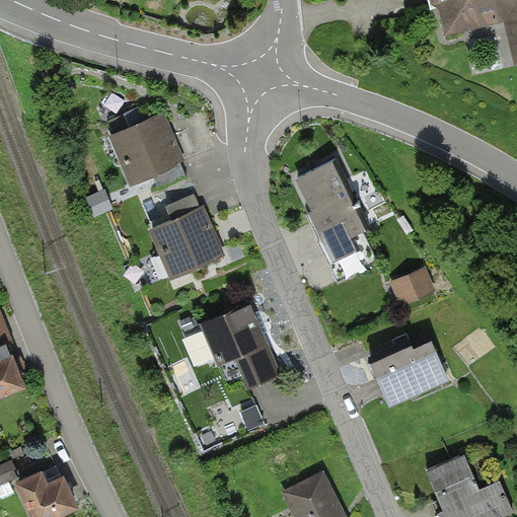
[(432,0),(441,35),(504,21),(514,69),(516,68),(516,0),(432,0)]
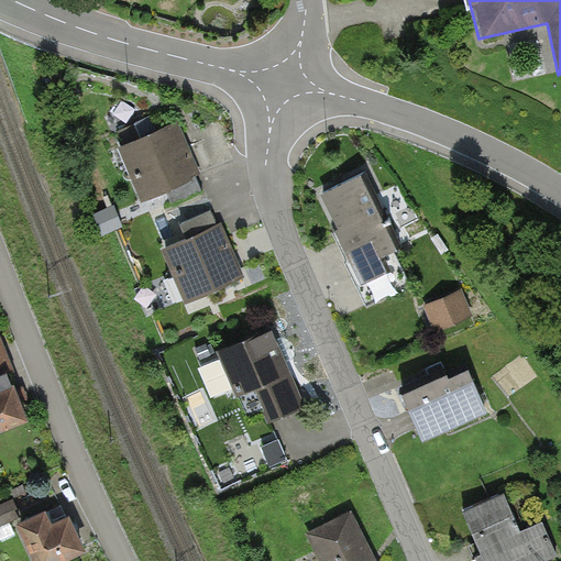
[(200,175),(177,122),(117,149),(139,201),(200,175)]
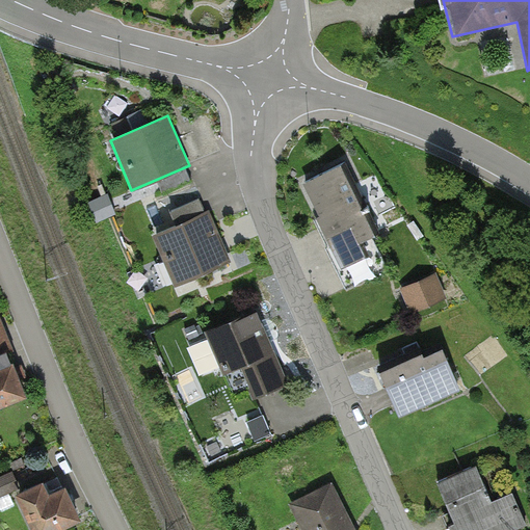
[(343,168),(306,184),(343,271),(380,256),(343,168)]
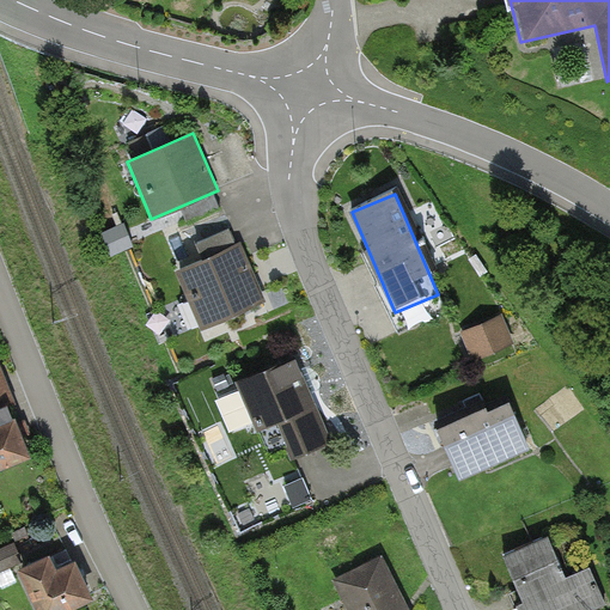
[(263,299),(239,244),(175,272),(199,327),(263,299)]
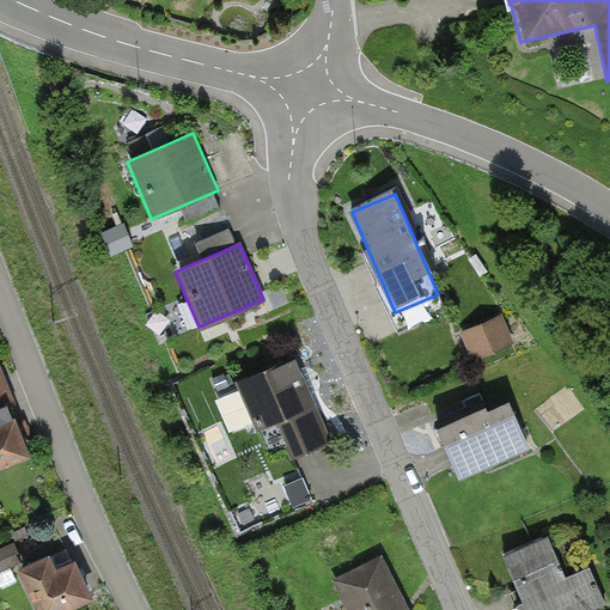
[(507,340),(496,317),(467,329),(476,353),(507,340)]
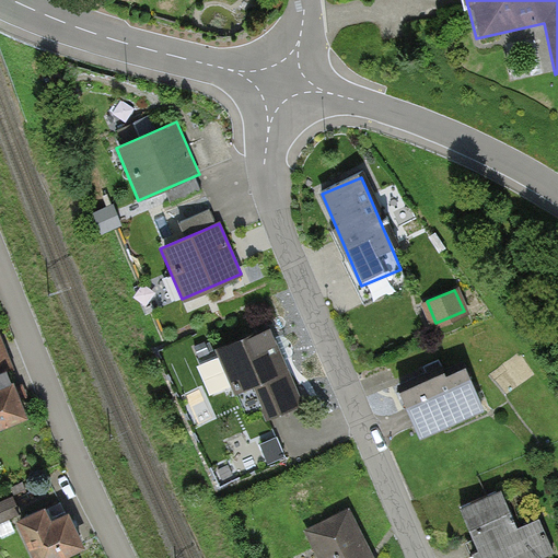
[(300,404),(270,327),(221,347),(236,386),(253,380),(267,417),(300,404)]
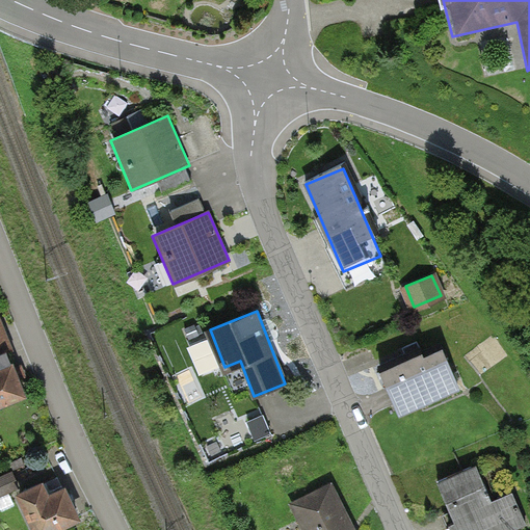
[(441,343),(379,369),(398,415),(459,390),(441,343)]
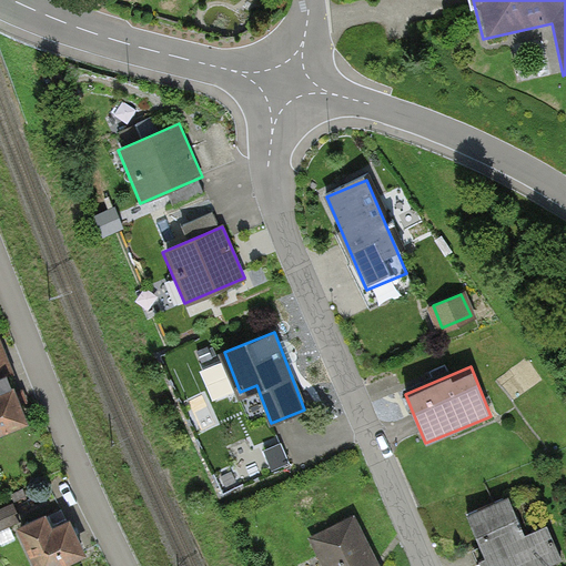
[(7,373),(0,375),(0,431),(24,423),(7,373)]
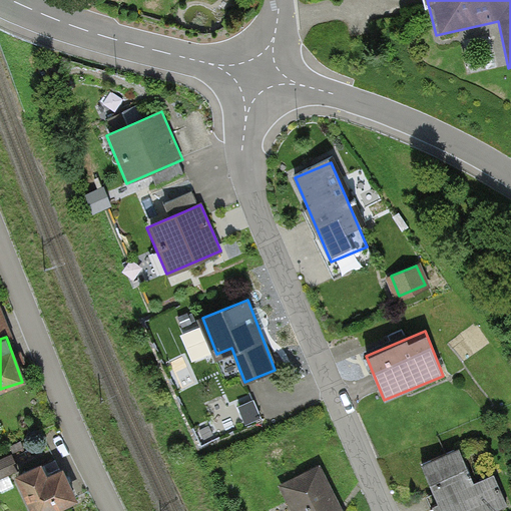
[(459,451),(424,465),(442,510),(489,510),(506,505),(494,476),(473,484),(459,451)]
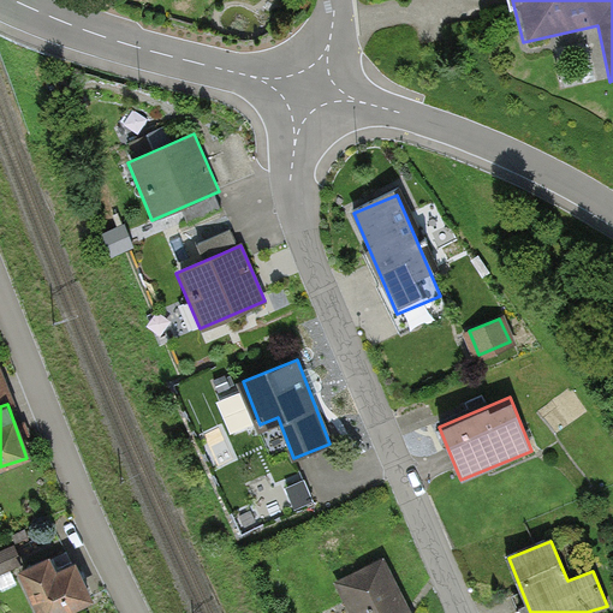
[(0,569),(21,558),(11,542),(0,548),(0,569)]
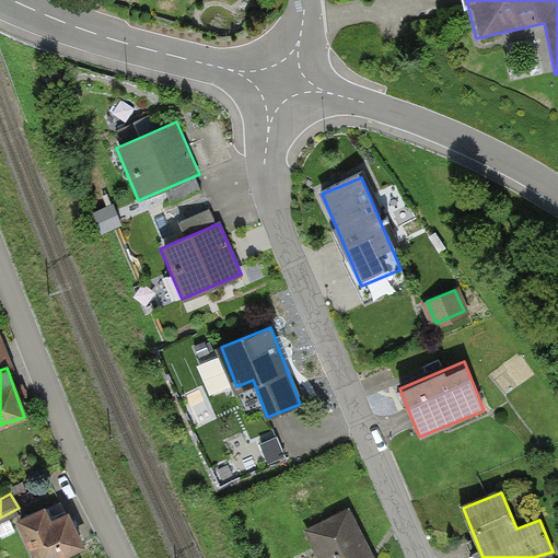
[(43,507),(15,520),(32,557),(59,557),(82,548),(66,513),(49,521),(43,507)]
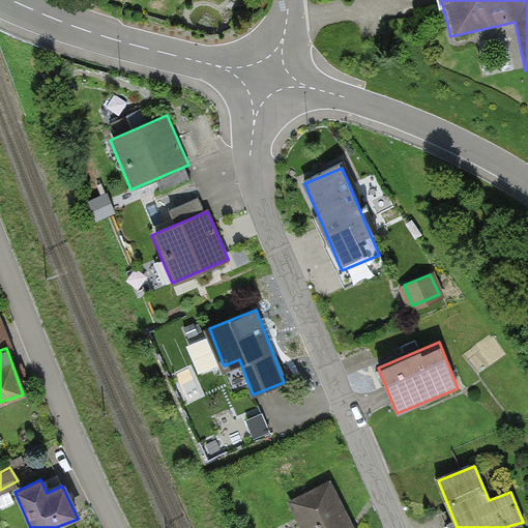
[(351,527),(328,481),(290,500),(303,527),(351,527)]
